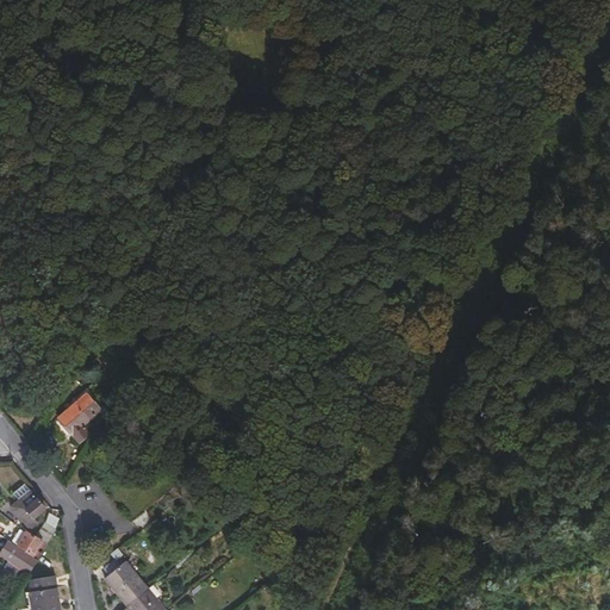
[(104,406),(89,390),(66,410),(80,427),(104,406)]
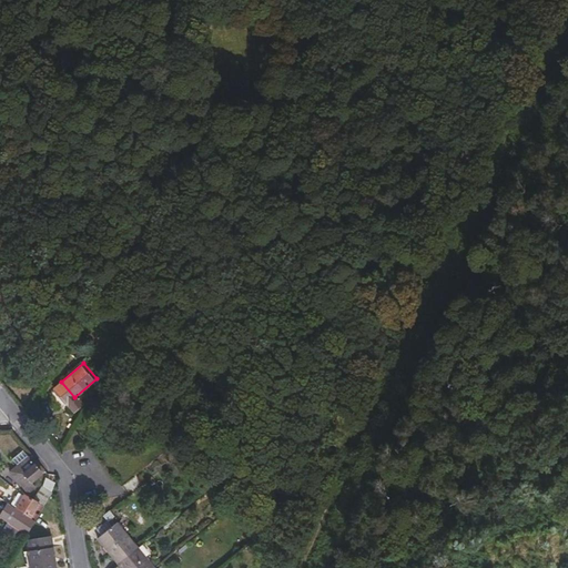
[(67,405),(74,397),(61,382),(53,388),(67,405)]
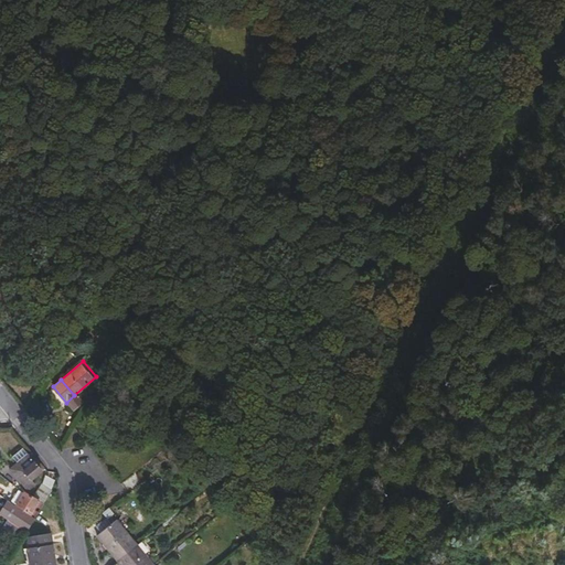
[(73,409),(81,403),(74,395),(66,403),(73,409)]
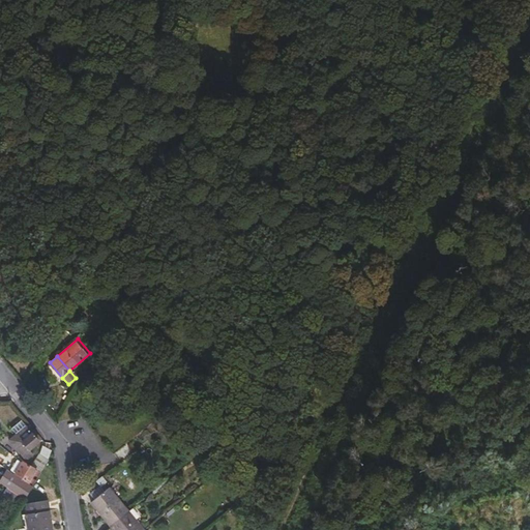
[(21,420),(10,429),(16,435),(26,427),(21,420)]
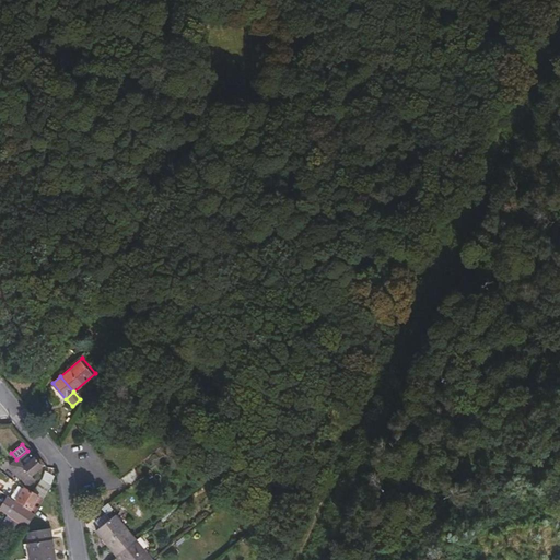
[(30,475),(41,467),(27,451),(16,459),(9,465),(26,487),(34,480),(30,475)]
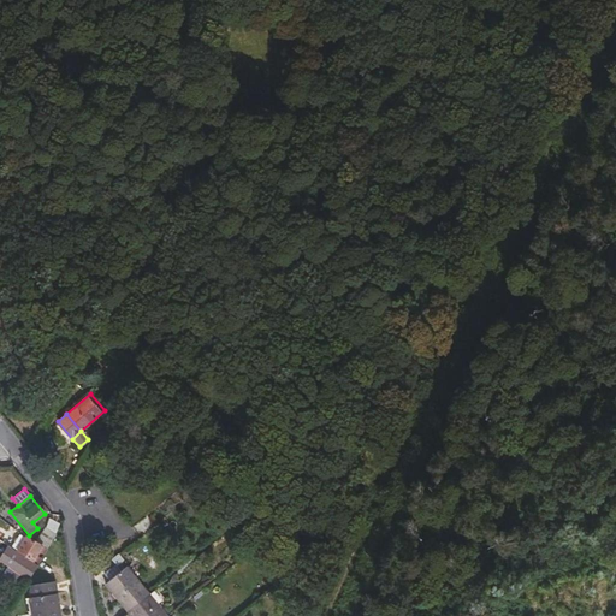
[(48,549),(57,533),(46,528),(37,542),(48,549)]
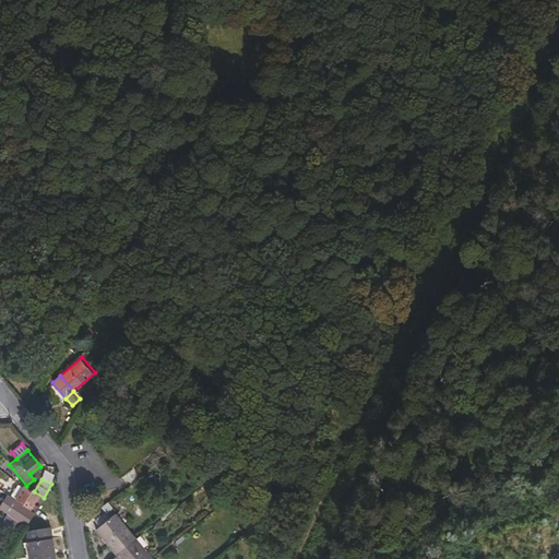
[(30,510),(38,496),(24,487),(15,501),(30,510)]
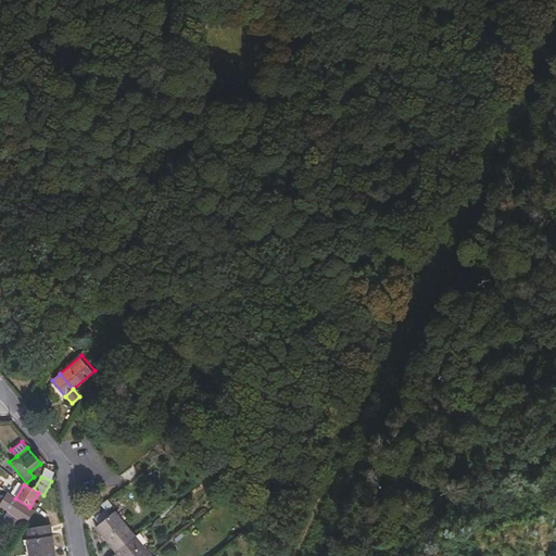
[(5,494),(0,502),(0,508),(9,496),(5,494)]
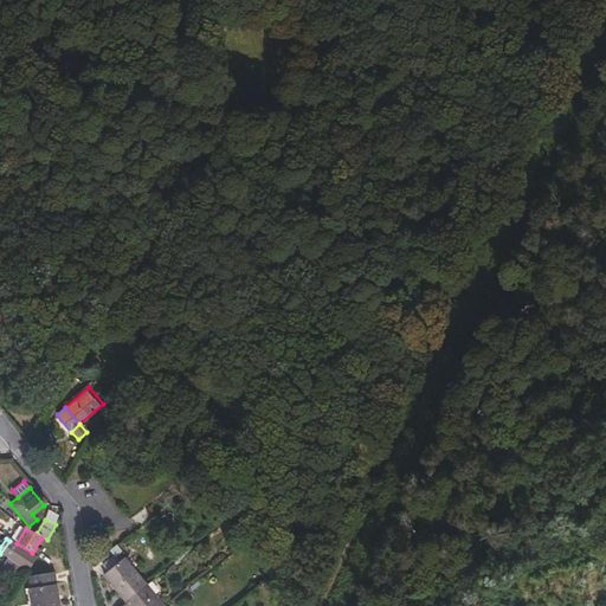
[(33,561),(37,556),(10,541),(0,554),(6,559),(5,561),(8,563),(7,566),(15,572),(19,567),(23,569),(30,560),(33,561)]
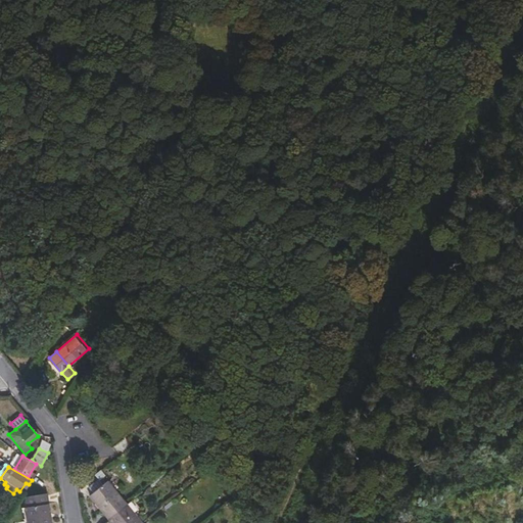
[(91,495),(109,519),(127,505),(108,481),(91,495)]
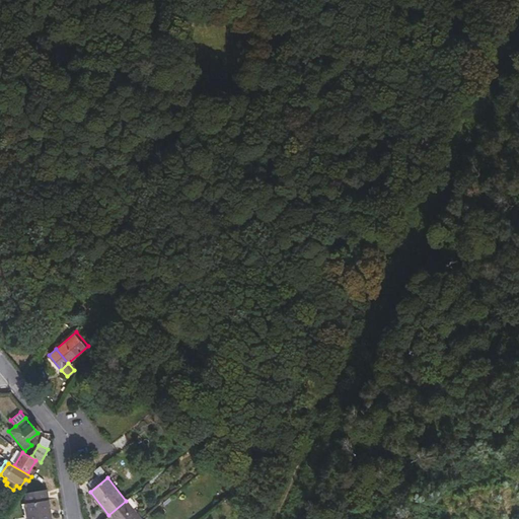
[(22,490),(26,485),(28,480),(25,479),(19,488),(22,490)]
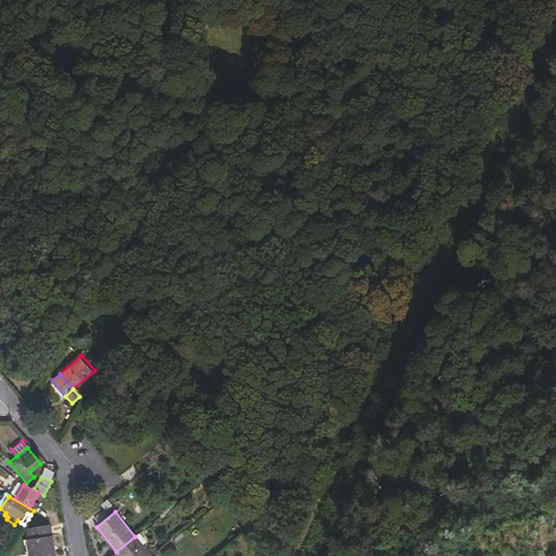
[(29,539),(27,539),(29,555),(53,555),(50,525),(28,528),(29,539)]
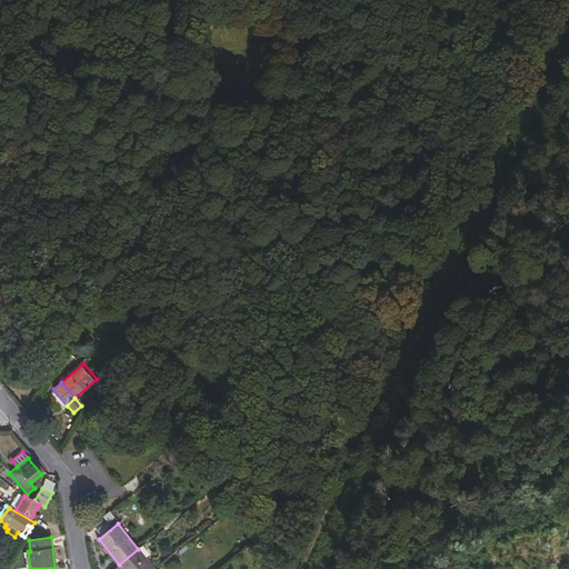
[(122,568),(153,568),(138,549),(119,565),(122,568)]
